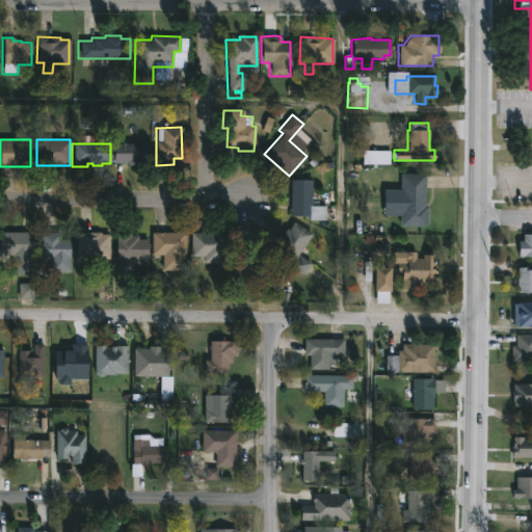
[(149,143),(149,164),(111,163),(111,143),(149,143)]
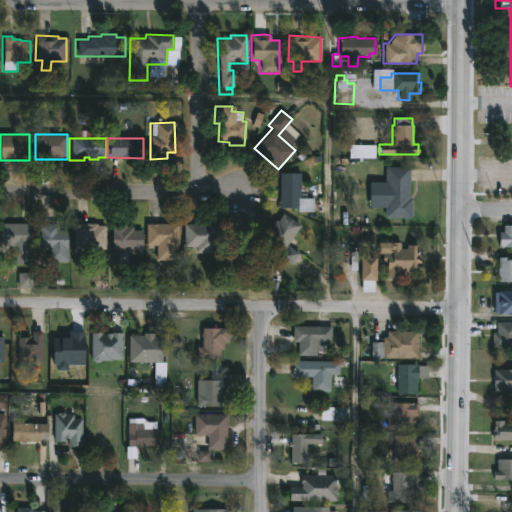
[(375,145),(376,155),(374,155),(374,158),(348,158),(349,144),(375,145)]
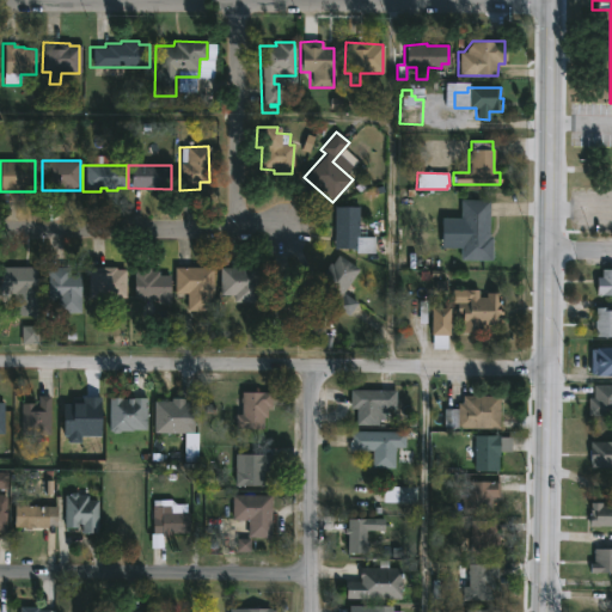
[(489,200),(488,237),(491,237),(491,261),(458,261),(459,244),(457,244),(457,222),(459,222),(459,200),(489,200)]
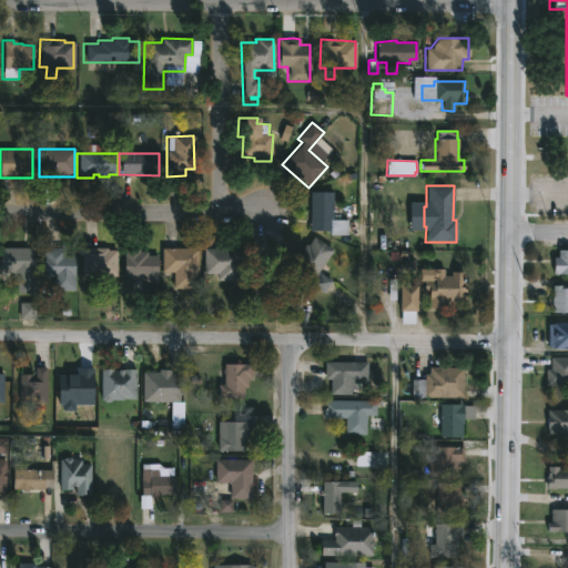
[(347,220),(347,235),(328,235),(328,231),(308,230),(310,191),(332,192),(332,210),(340,210),(338,220),(347,220)]
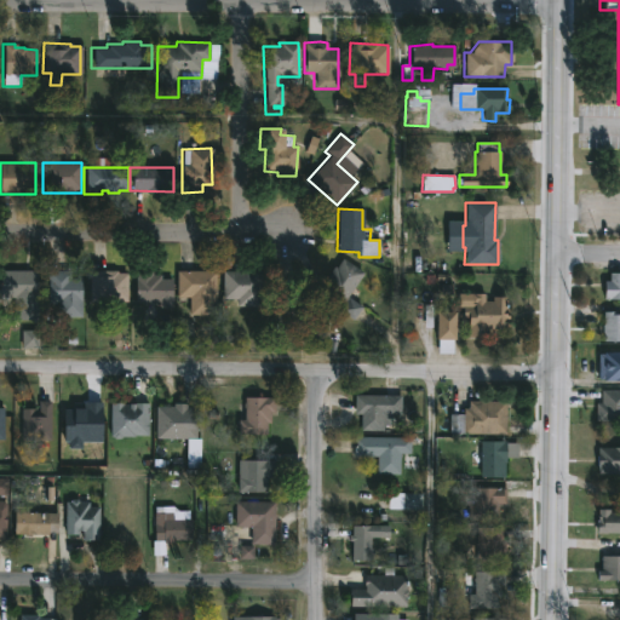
[(340,258),(363,274),(346,298),(360,308),(351,320),(337,308),(339,304),(334,300),(332,303),(327,298),(328,297),(316,288),(333,267),(334,268),(340,258)]
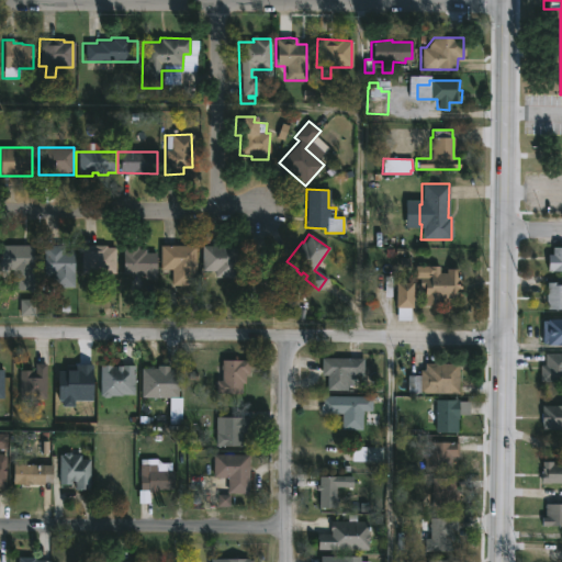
[(0,245),(34,245),(34,253),(31,253),(31,271),(7,271),(7,280),(0,279),(0,245)]
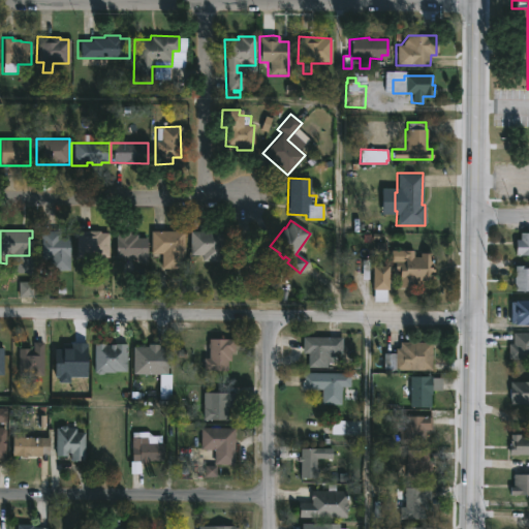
[(59,231),(59,238),(68,238),(68,271),(48,271),(48,257),(38,257),(38,230),(59,231)]
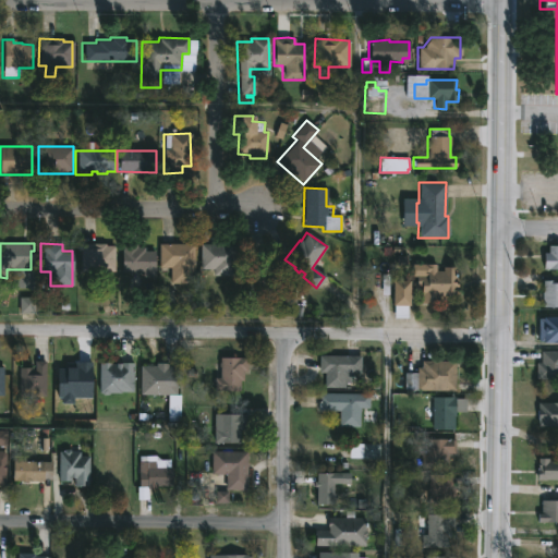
[(193,243),(193,274),(185,274),(185,283),(169,283),(169,267),(158,267),(158,243),(193,243)]
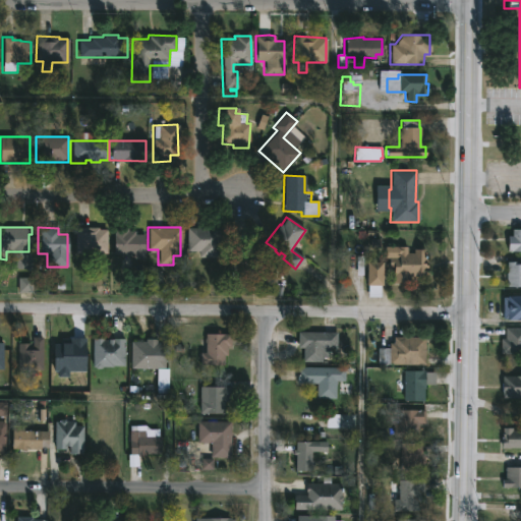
[(220,227),(220,256),(197,256),(197,251),(185,251),(185,228),(220,227)]
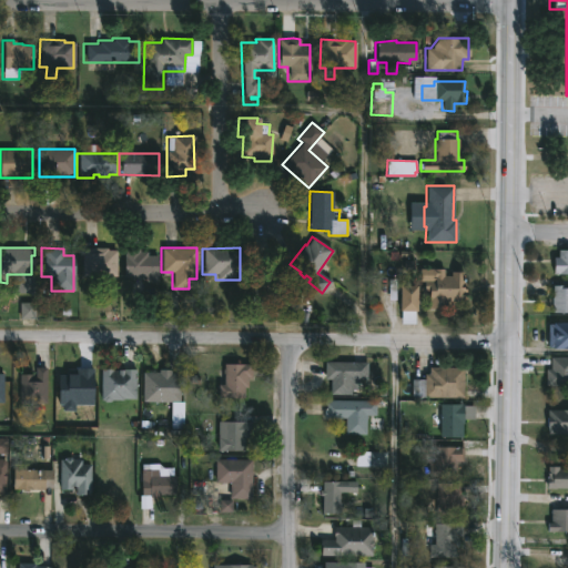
[(117,277),(80,277),(80,249),(117,249),(117,277)]
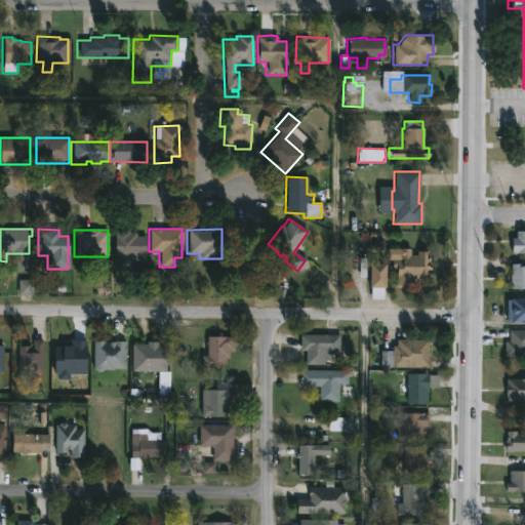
[(146,236),(146,260),(133,260),(133,255),(127,255),(127,260),(119,259),(119,256),(113,256),(113,230),(128,230),(128,233),(135,233),(135,236),(146,236)]
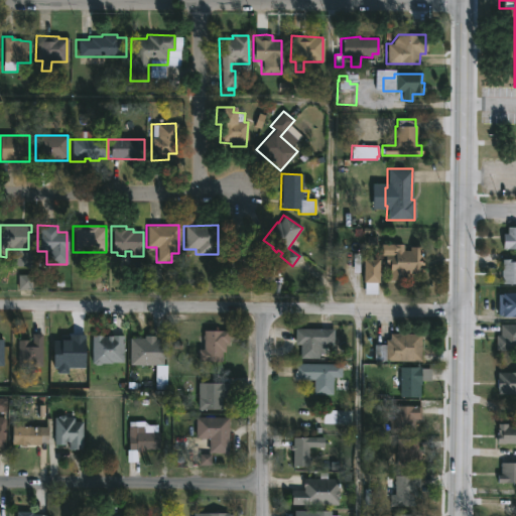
[(515,227),(515,249),(502,249),(502,234),(506,234),(506,227),(515,227)]
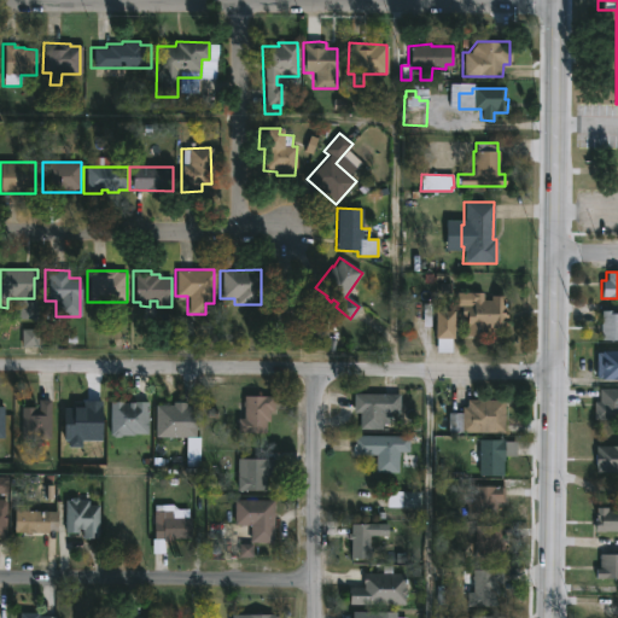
[(452,283),(452,307),(441,307),(441,299),(423,301),(423,289),(438,289),(438,284),(452,283)]
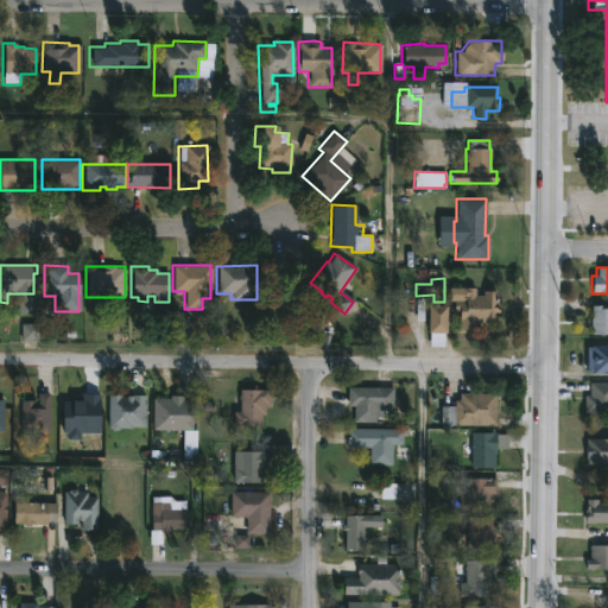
[(306,304),(305,321),(283,320),(283,308),(273,306),(273,296),(267,296),(268,285),(299,287),(298,304),(306,304)]
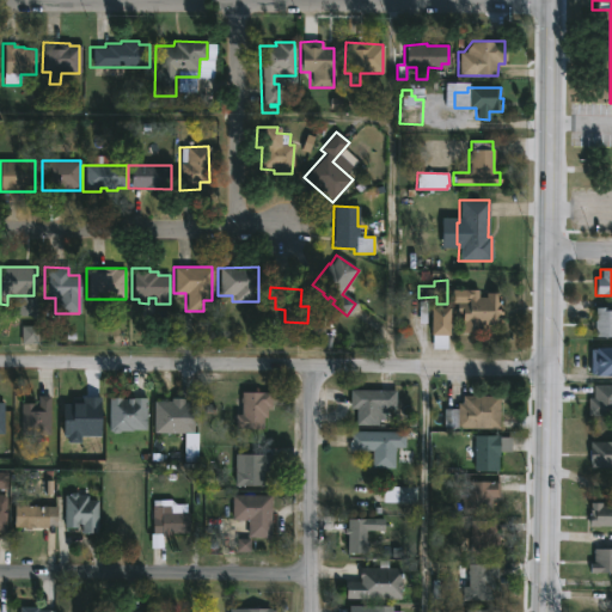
[(482,297),(488,297),(488,293),(501,293),(501,305),(505,305),(505,314),(501,314),(501,325),(483,325),(483,331),(475,331),(475,335),(463,335),(463,314),(451,314),(451,336),(448,336),(448,349),(434,349),(434,336),(432,336),(434,308),(456,310),(457,303),(464,303),(465,291),(479,291),(479,297),(482,297)]
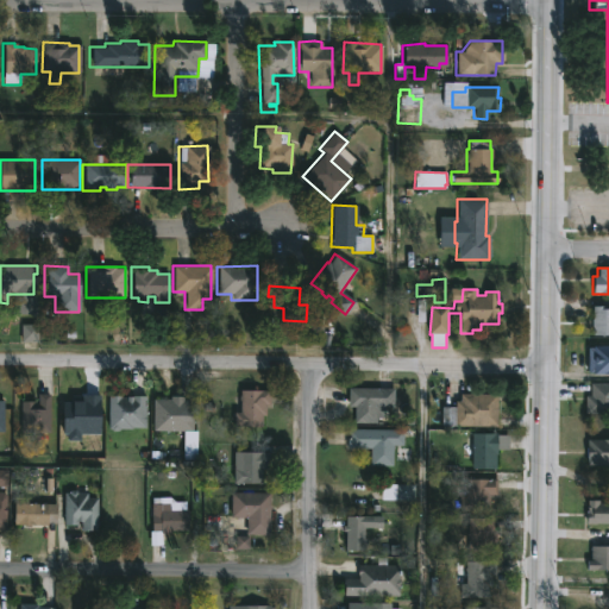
[(607,306),(607,309),(608,309),(608,336),(591,336),(591,327),(590,327),(591,306),(607,306)]
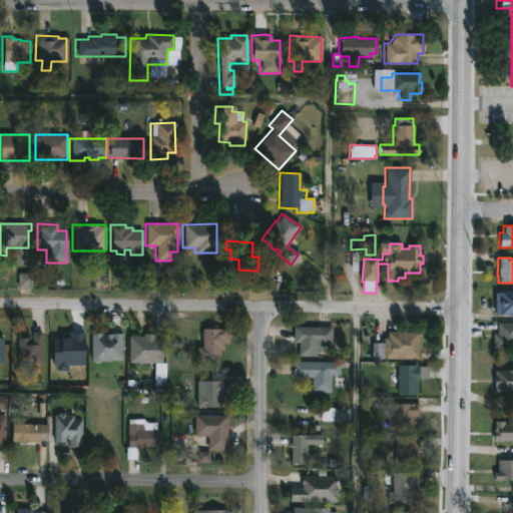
[(512,291),(512,316),(497,316),(497,314),(494,314),(494,293),(498,293),(498,292),(512,291)]
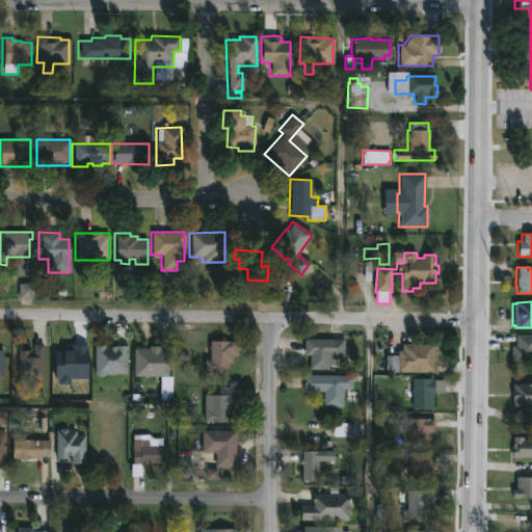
[(531,361),(510,362),(510,346),(515,346),(514,335),(531,335),(531,361)]
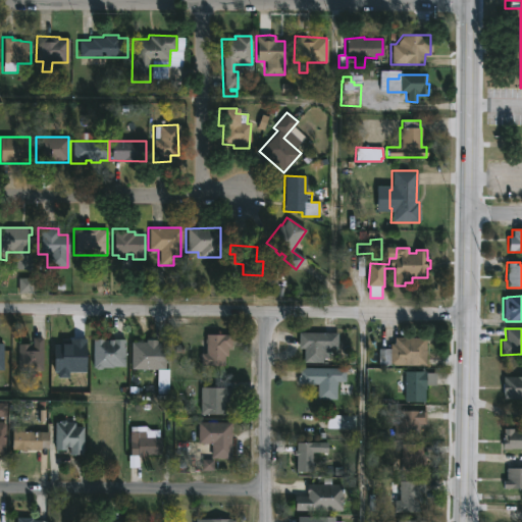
[(324,349),(324,363),(305,363),(306,349),(300,349),(301,332),(340,333),(340,350),(324,349)]
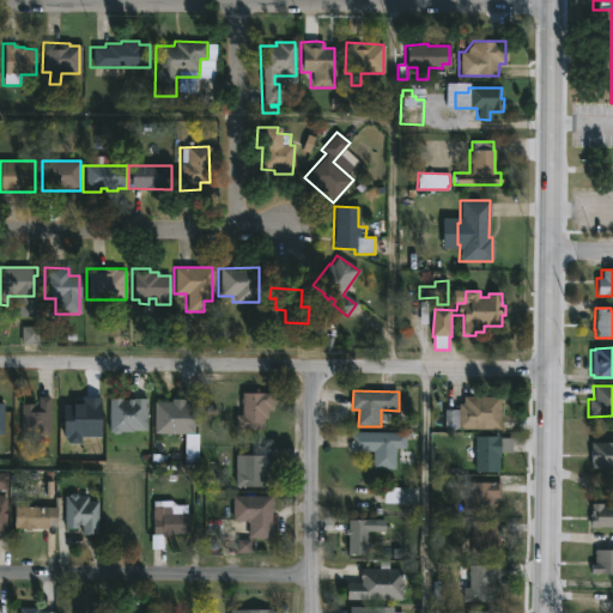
[(273,394),(273,408),(268,408),(268,418),(265,418),(265,428),(236,428),(236,416),(242,416),(242,393),(273,394)]
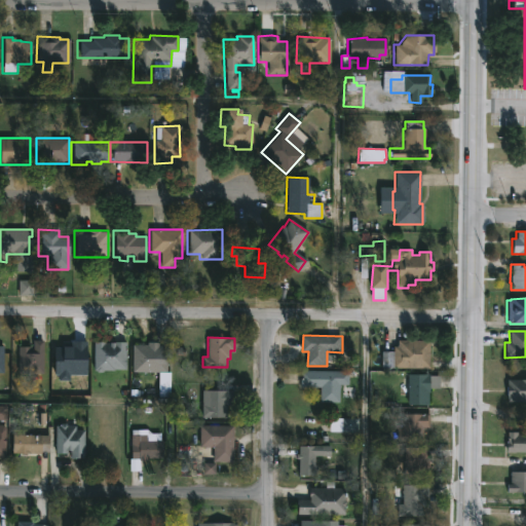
[(413,369),(381,368),(382,351),(393,351),(393,346),(399,346),(399,340),(431,340),(430,369),(413,369)]
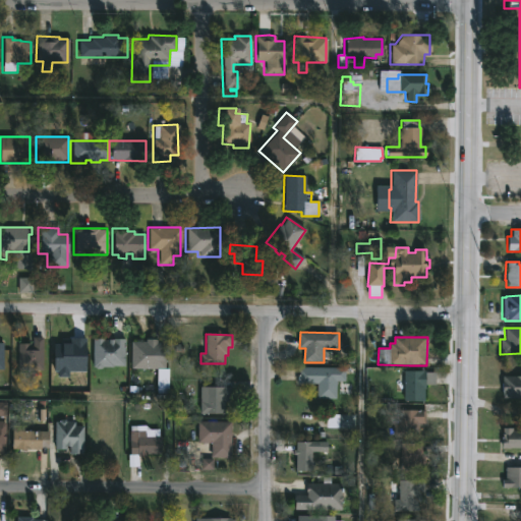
[(44,338),(44,369),(19,368),(19,344),(32,344),(32,346),(34,346),(34,338),(44,338)]
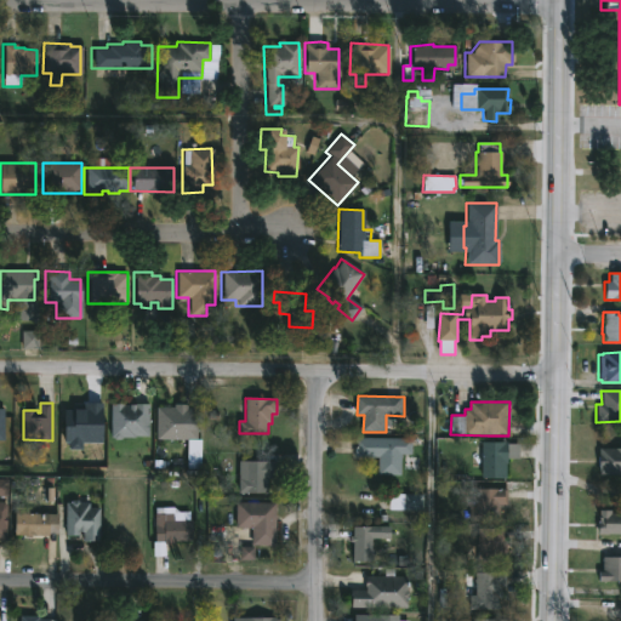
[(149,404),(149,436),(123,438),(121,440),(112,438),(110,404),(149,404)]
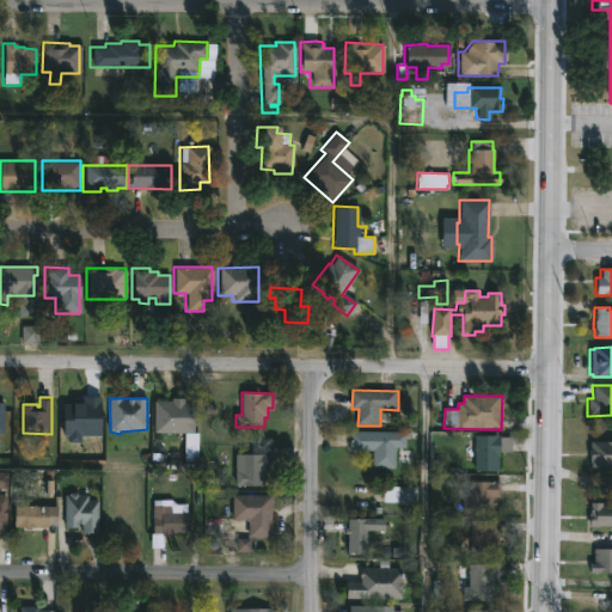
[(396,447),(396,467),(373,467),(373,451),(350,450),(350,432),(407,432),(407,447),(396,447)]
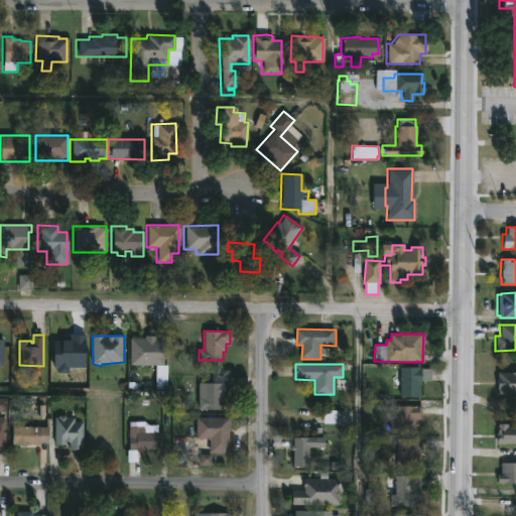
[(421,380),(420,395),(400,395),(401,366),(423,366),(422,368),(432,368),(432,380),(421,380)]
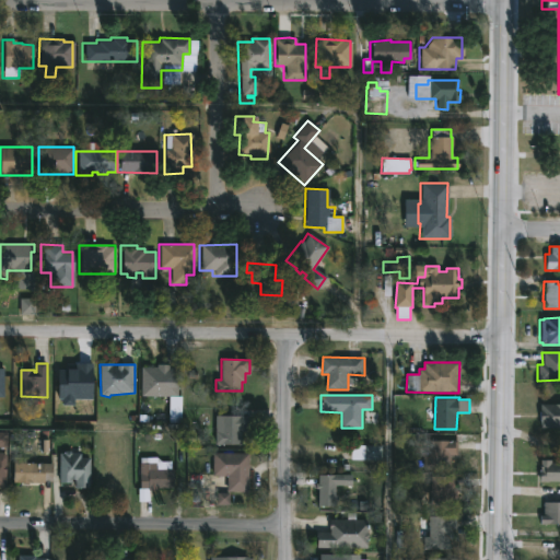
[(559,428),(538,428),(539,404),(559,404),(559,428)]
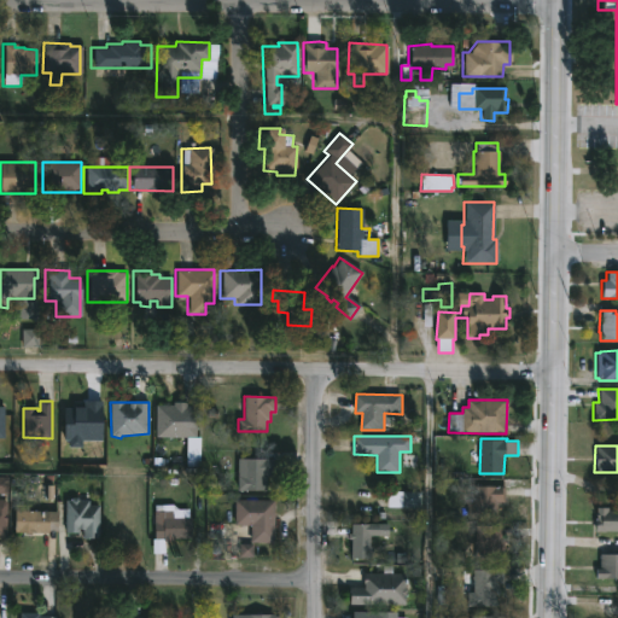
[(267,489),(238,489),(238,458),(275,458),(275,468),(272,468),(272,476),(267,476),(267,489)]
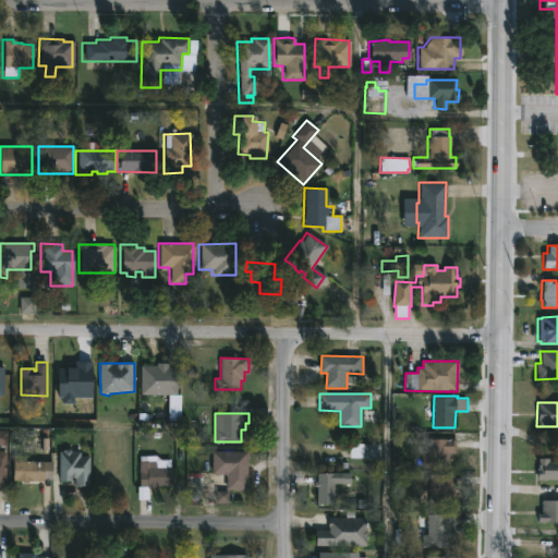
[(437,466),(423,466),(423,453),(428,453),(428,438),(456,438),(456,452),(446,452),(446,466),(437,466)]
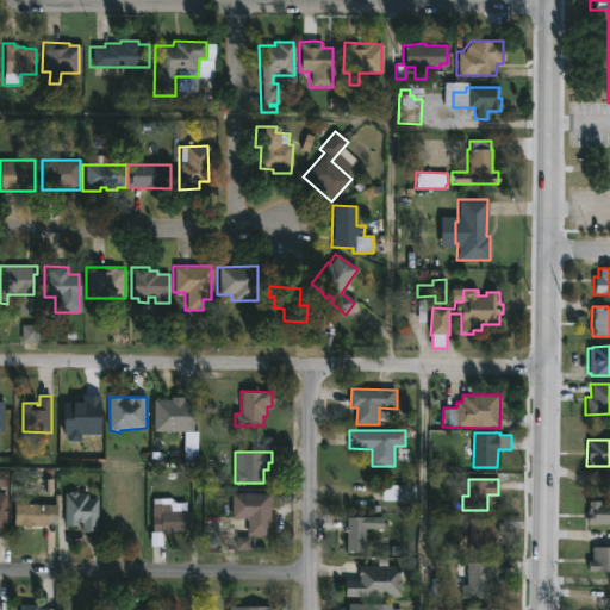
[(416,499),(383,499),(384,484),(416,485),(416,499)]
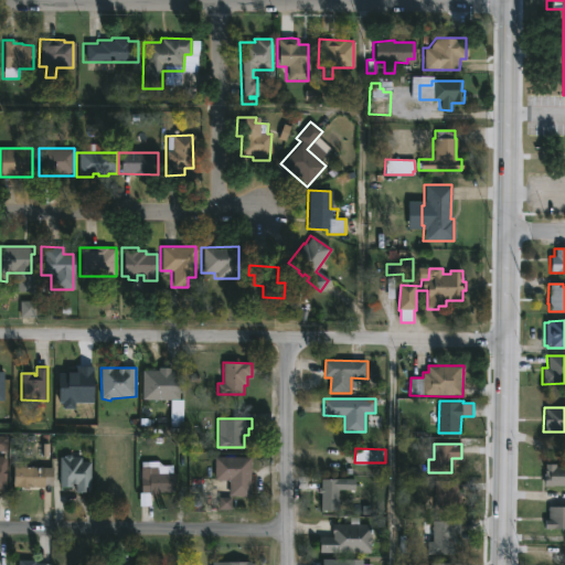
[(82,457),(82,461),(92,461),(91,491),(76,492),(76,482),(71,482),(71,487),(60,487),(61,457),(64,457),(66,454),(71,454),(73,457),(82,457)]
